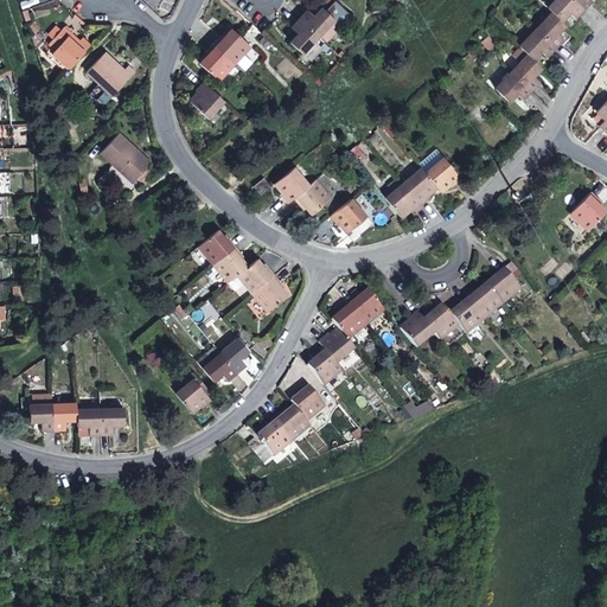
[(573,0),(555,0),(548,8),(551,12),(560,20),(568,12),(574,17),(577,13),(582,8),(573,0)]
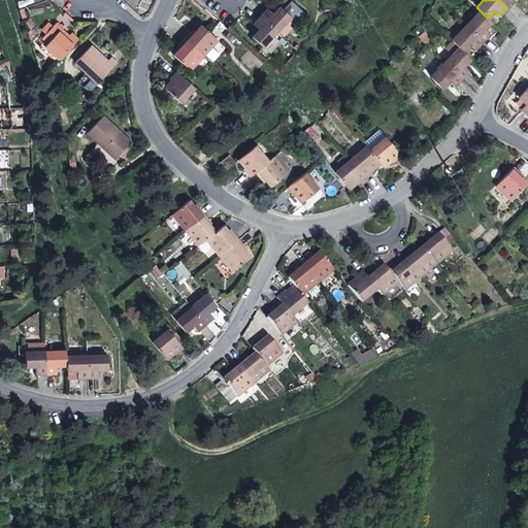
[(264,13),(260,17),(268,24),(276,32),(286,23),(290,17),(279,6),(272,13),(267,9),(264,13)]
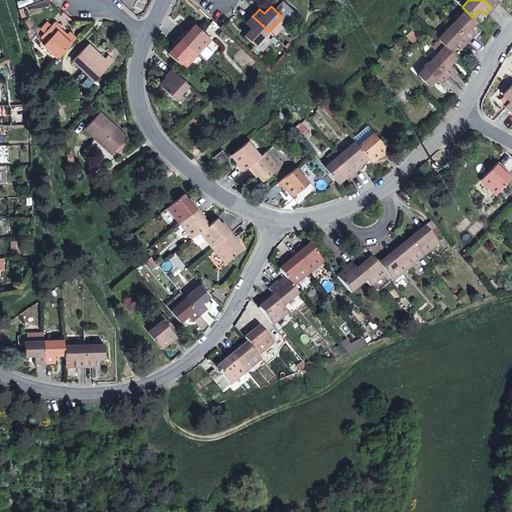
[(469,27),(476,20),(472,17),(465,10),(451,25),(467,40),(470,36),(474,32),(469,27)]
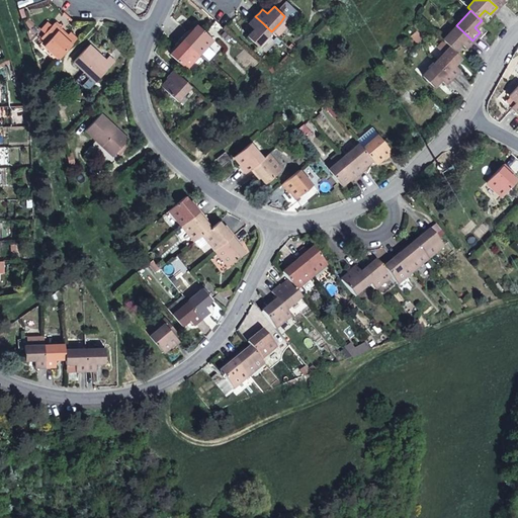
[(257,47),(271,31),(263,23),(255,16),(252,20),(248,24),(254,28),(247,36),(257,47)]
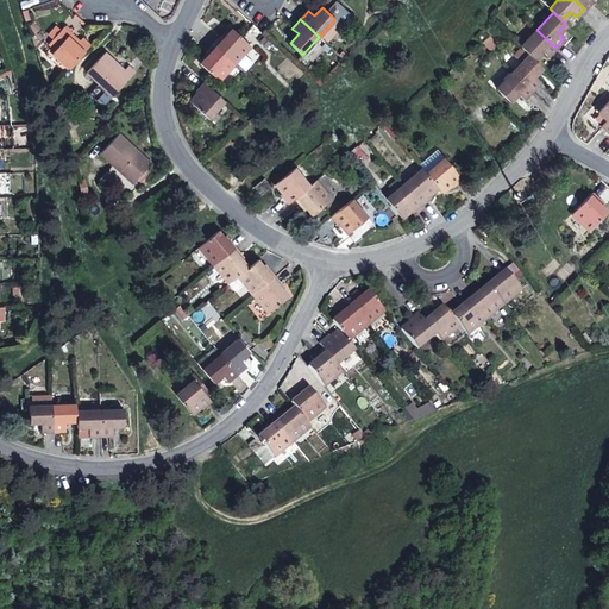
[(51,52),(69,68),(73,64),(85,51),(76,44),(79,41),(71,33),(63,25),(49,42),(56,48),(51,52)]
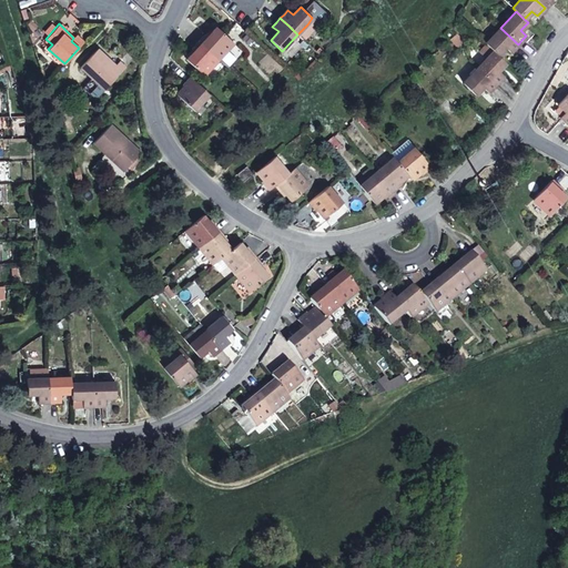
[(313,29),(307,24),(297,34),(303,40),(313,29)]
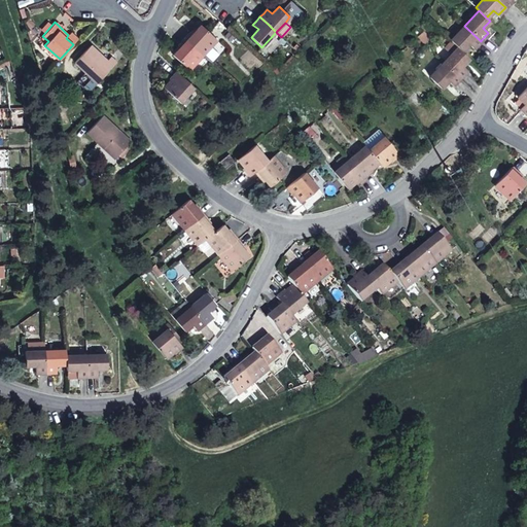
[(188,34),(184,38),(203,55),(216,40),(201,25),(196,30),(194,32),(191,30),(188,34)]
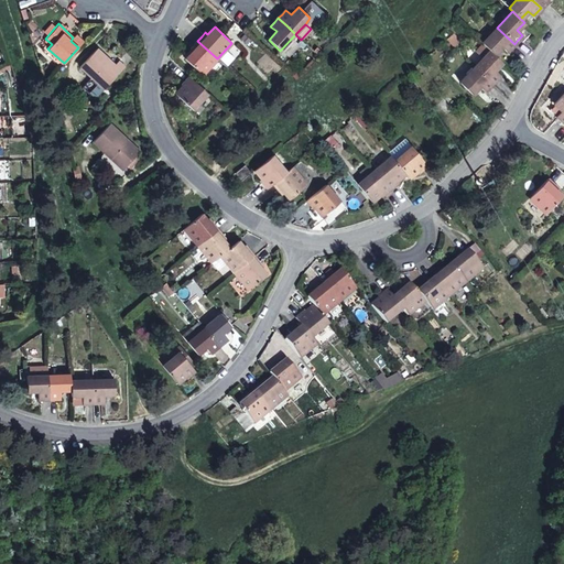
[(510,47),(514,44),(497,28),(483,43),(490,51),(494,54),(501,46),(506,52),(510,47)]
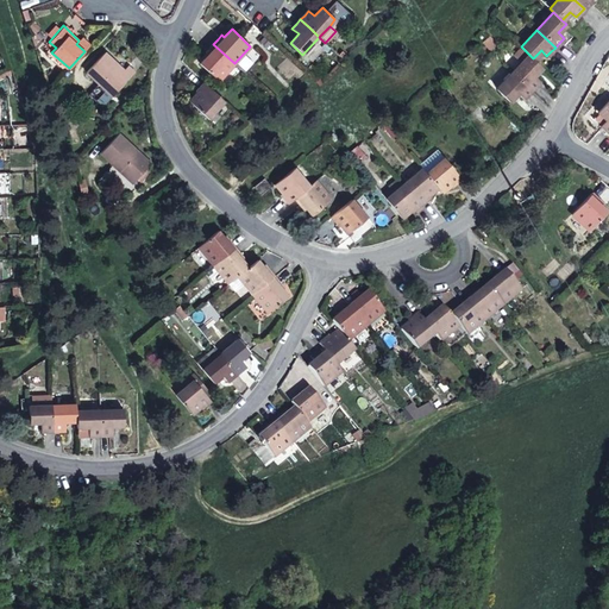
[(76,44),(85,51),(90,45),(82,37),(79,41),(76,44)]
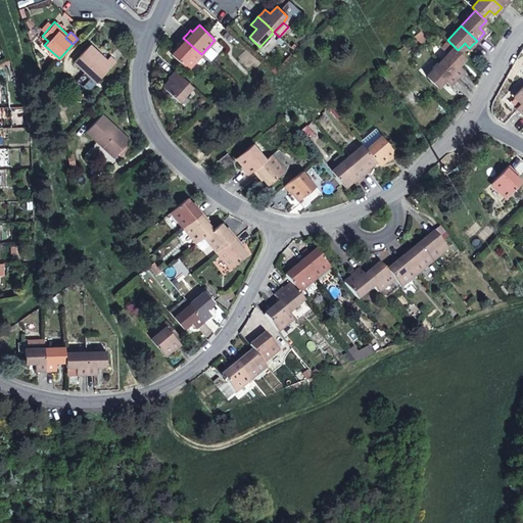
[(188,69),(201,54),(183,38),(180,41),(176,45),(178,47),(177,49),(172,54),(188,69)]
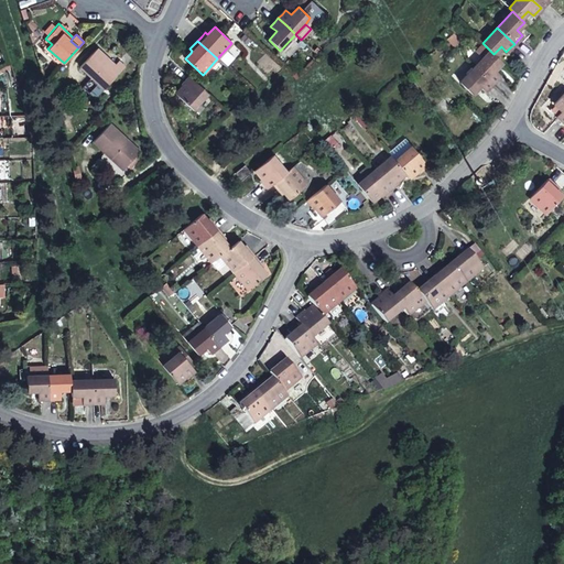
[(115,64),(114,66),(102,56),(104,54),(100,52),(96,49),(79,67),(91,77),(82,87),(95,99),(121,69),(115,64)]
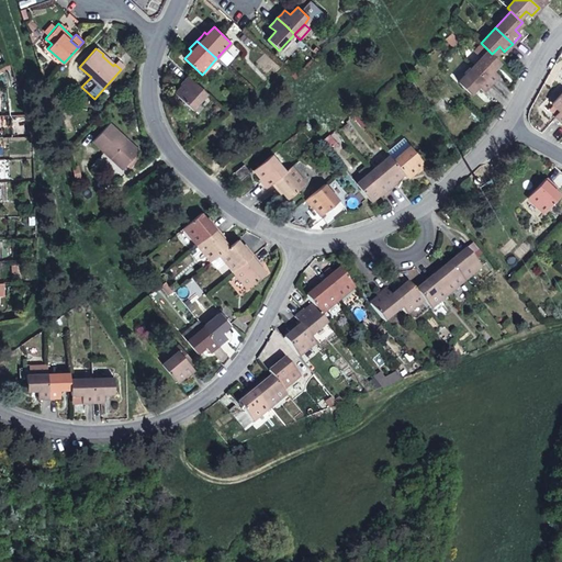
[(493,69),(501,62),(492,54),(489,51),(473,67),(490,82),(494,79),(498,75),(493,69)]
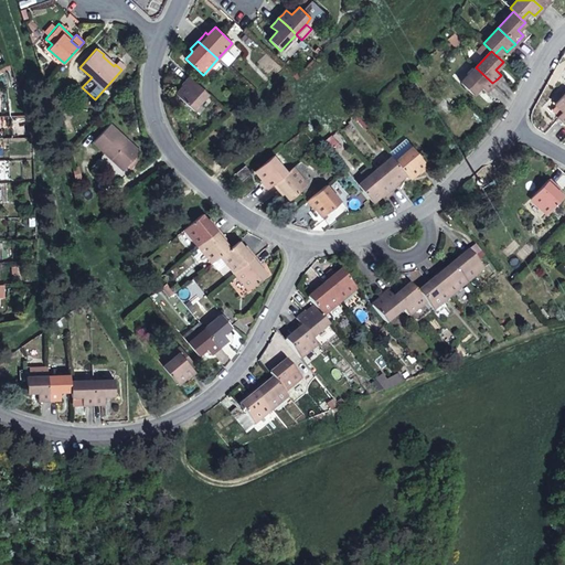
[(114,66),(115,64),(104,54),(103,56),(114,66)]
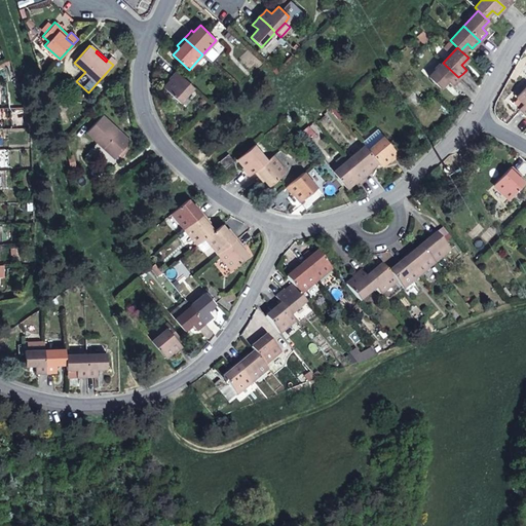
[(107,60),(113,65),(117,62),(111,55),(107,60)]
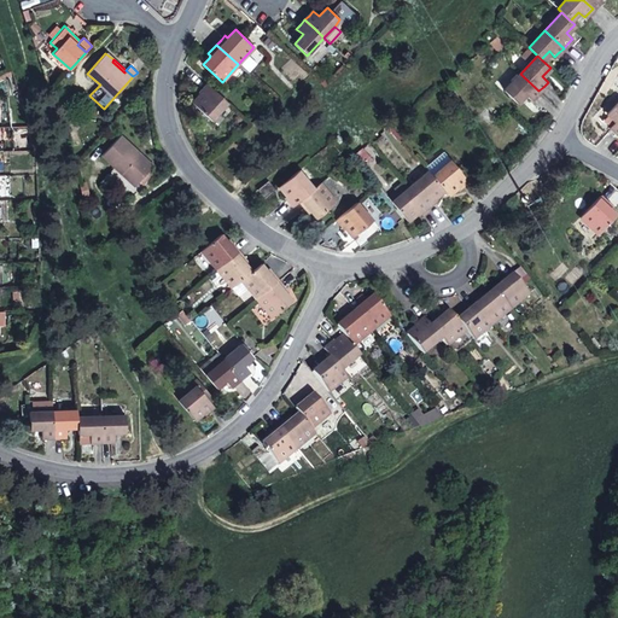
[(531,100),(538,91),(520,74),(503,91),(517,103),(525,94),(528,97),(531,100)]
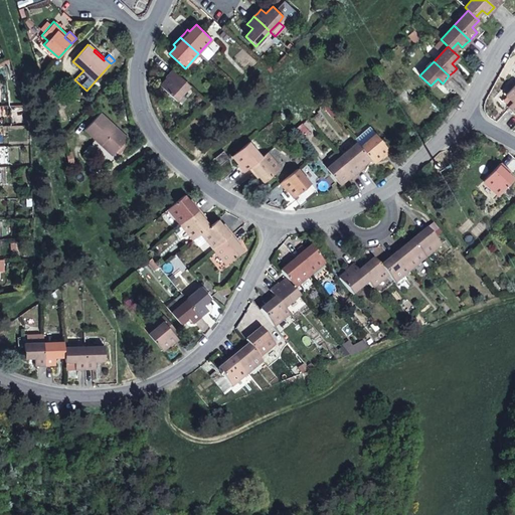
[(176,101),(190,86),(174,70),(173,69),(166,76),(167,78),(164,81),(161,86),(176,101)]
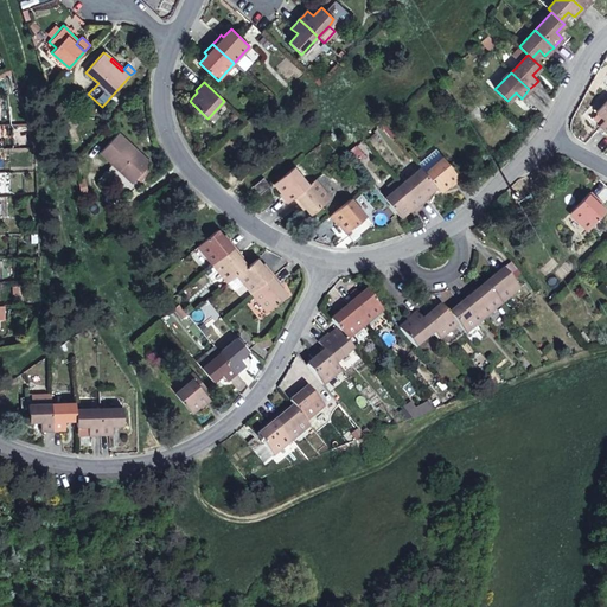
[(593,107),(596,110),(606,100),(604,97),(593,107)]
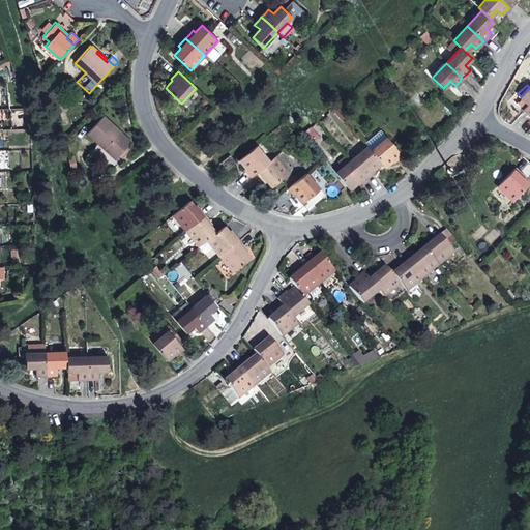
[(523,109),(529,115),(529,86),(529,87),(521,96),(520,96),(522,98),(525,100),(527,104),(524,107),(523,109)]
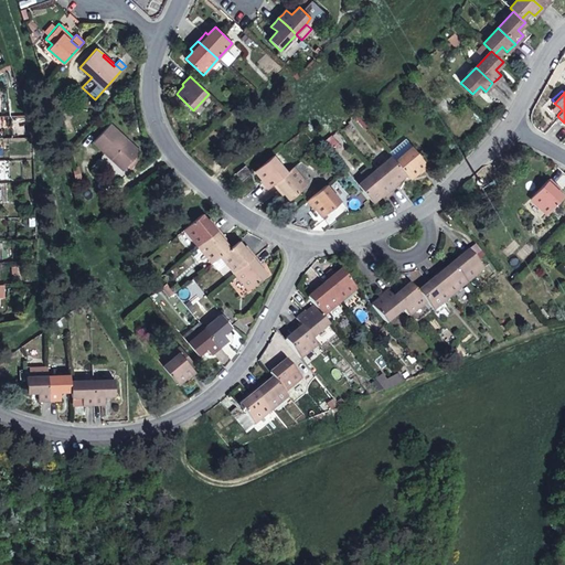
[(117,177),(127,166),(136,157),(140,152),(134,146),(132,147),(121,137),(123,136),(116,130),(109,124),(93,142),(105,153),(99,159),(117,177)]
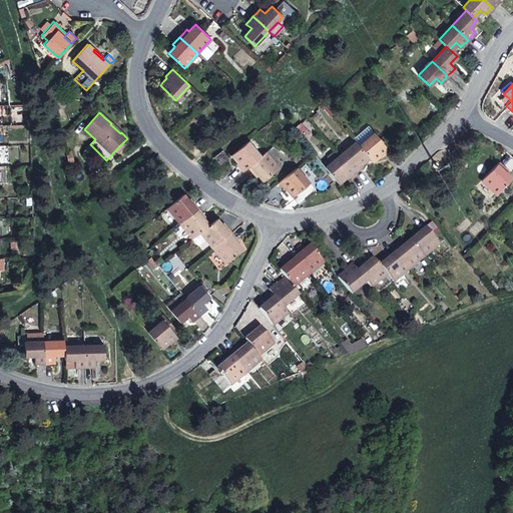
[(120,133),(121,132),(111,123),(110,124),(120,133)]
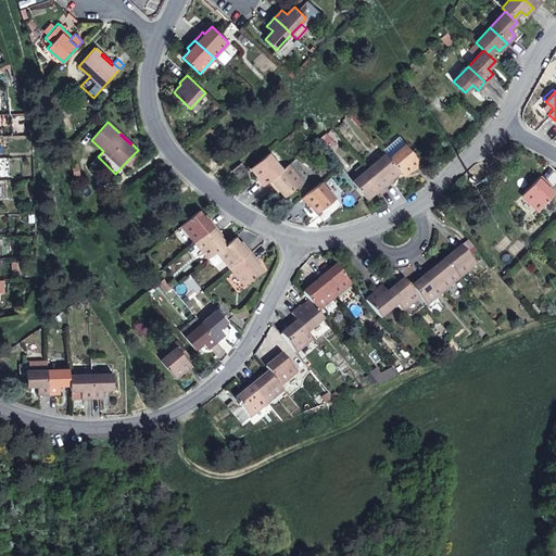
[(332,141),(326,134),(319,139),(326,147),(332,141)]
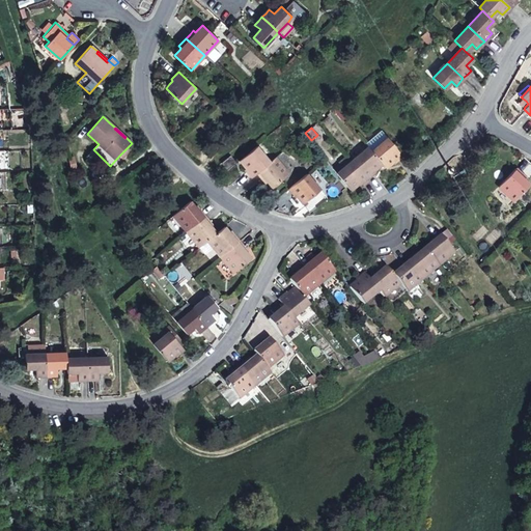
[(381,130),(365,143),(367,146),(370,150),(387,137),(381,130)]
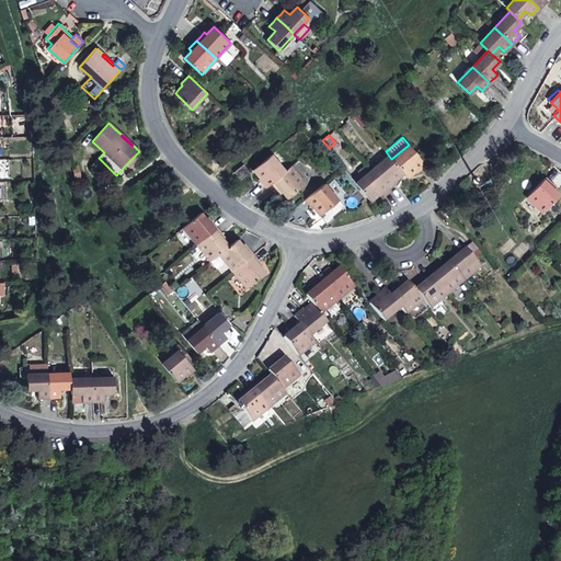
[(414,152),(409,145),(391,159),(403,173),(404,175),(407,178),(414,171),(418,173),(421,169),(425,165),(419,157),(414,152)]
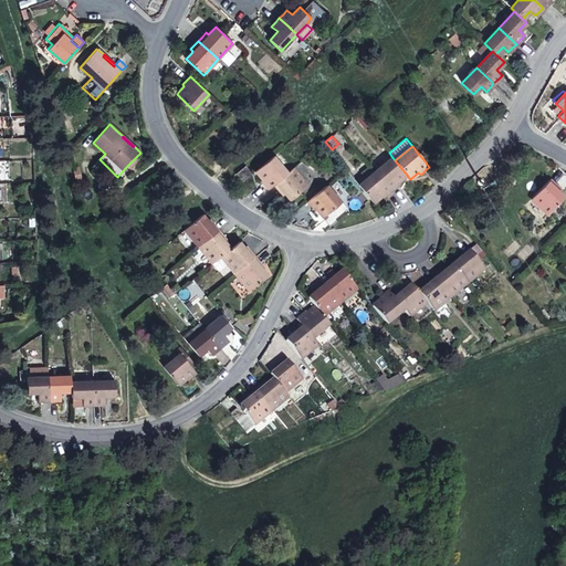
[(263,185),(268,188),(274,182),(276,180),(286,173),(273,155),(255,170),(262,178),(260,180),(263,185)]
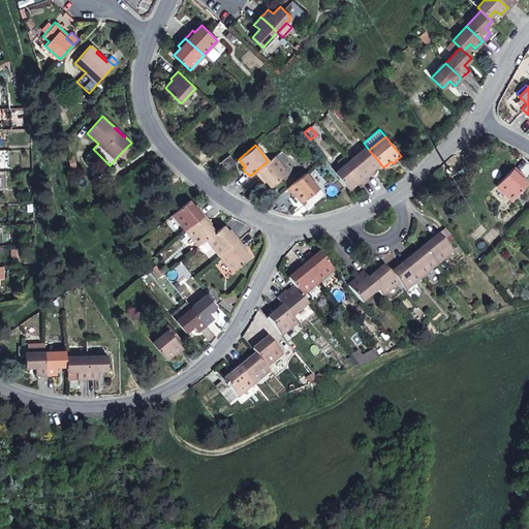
[(376,166),(380,163),(369,150),(366,146),(350,159),(365,177),(366,178),(374,172),(372,169),(376,166)]
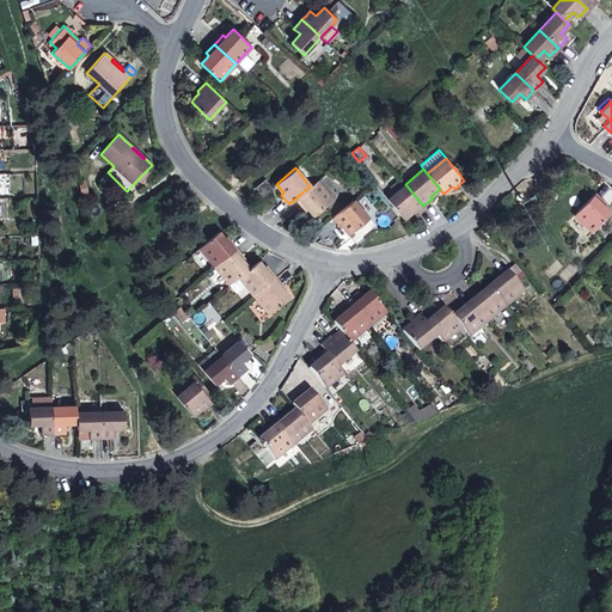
[(151,172),(147,170),(138,179),(141,182),(151,172)]
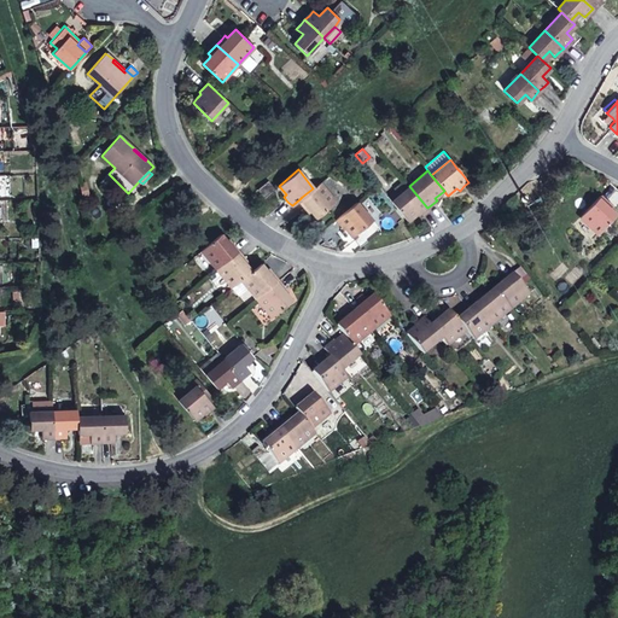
[(395,187),(386,196),(389,199),(391,202),(409,186),(402,178),(392,185),(395,187)]
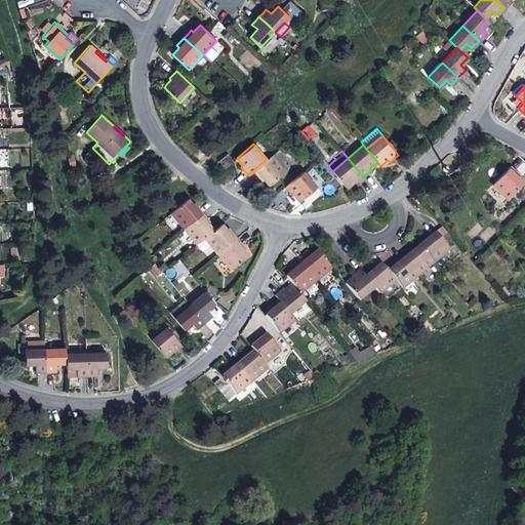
[(234,161),(229,154),(219,161),(225,167),(234,161)]
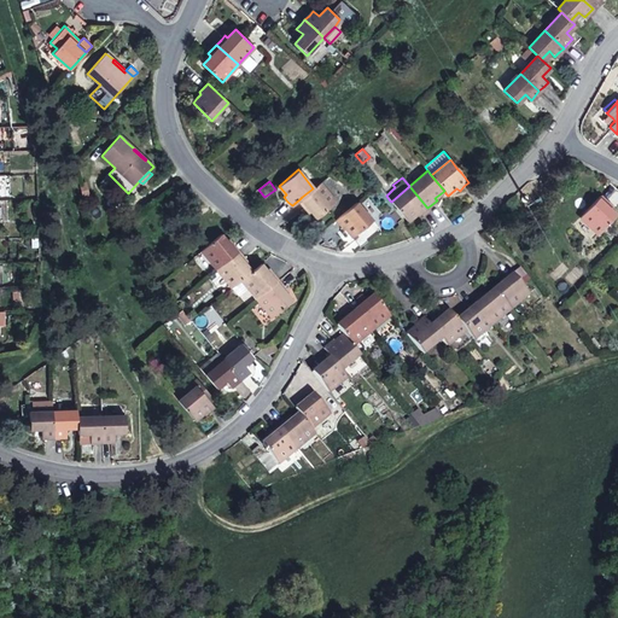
[(336,200),(321,181),(313,188),(302,197),(299,199),(307,210),(309,209),(313,213),(316,217),(336,200)]
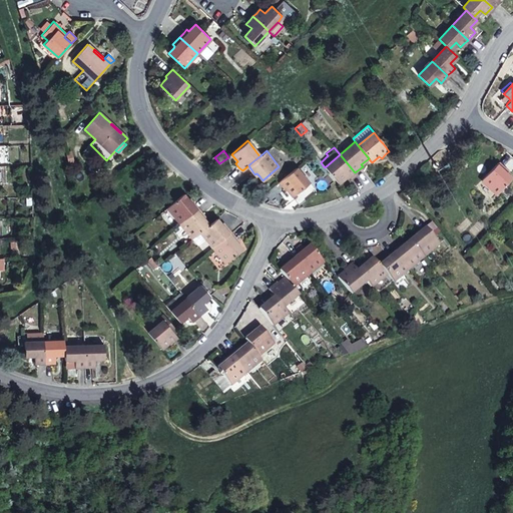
[(351,176),(355,172),(354,171),(340,154),(325,167),(337,182),(338,183),(346,177),(347,179),(351,176)]
